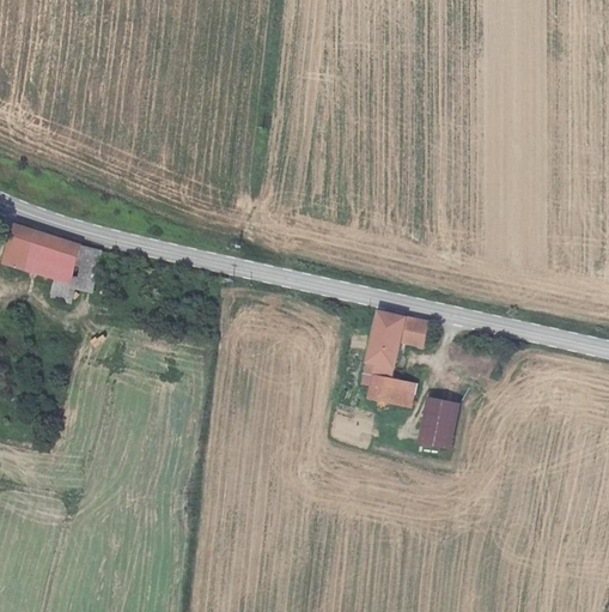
[(2,262),(22,268),(32,242),(77,256),(69,289),(74,290),(92,291),(98,264),(108,266),(110,253),(13,223),(2,262)]
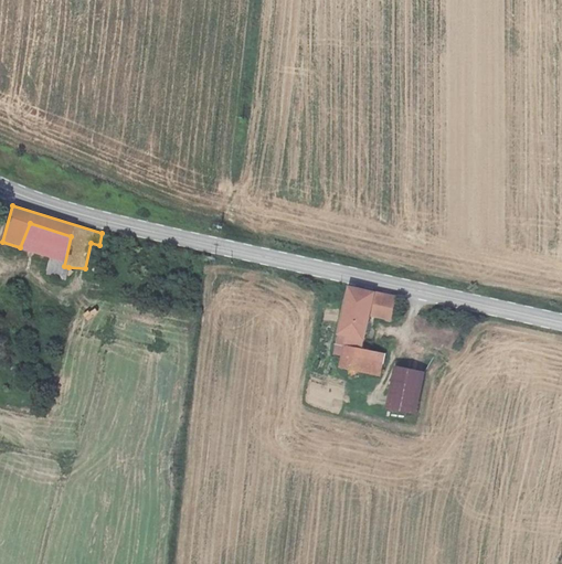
[(30,223),(20,247),(50,256),(43,274),(65,278),(69,267),(64,266),(71,236),(30,223)]
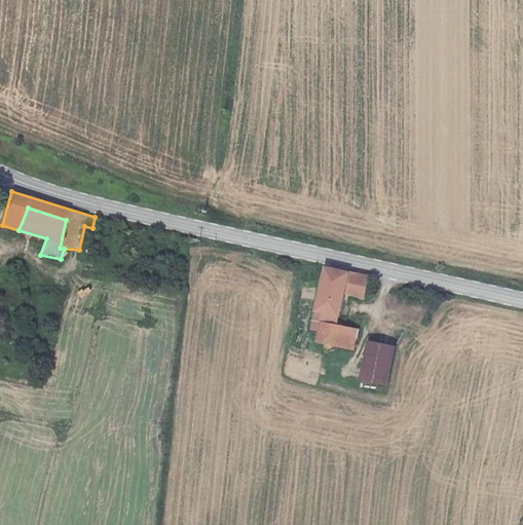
[(316,340),(322,341),(335,344),(352,347),(357,328),(337,324),(343,293),(363,298),(367,275),(324,266),(310,330),(318,331),(316,340)]
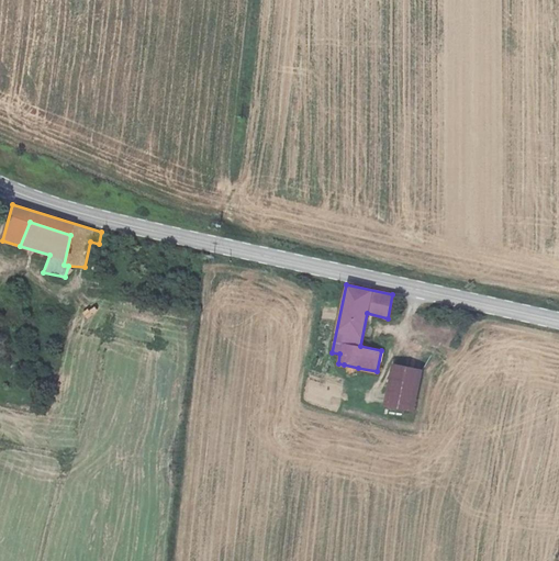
[(390,363),(381,404),(411,411),(420,369),(390,363)]
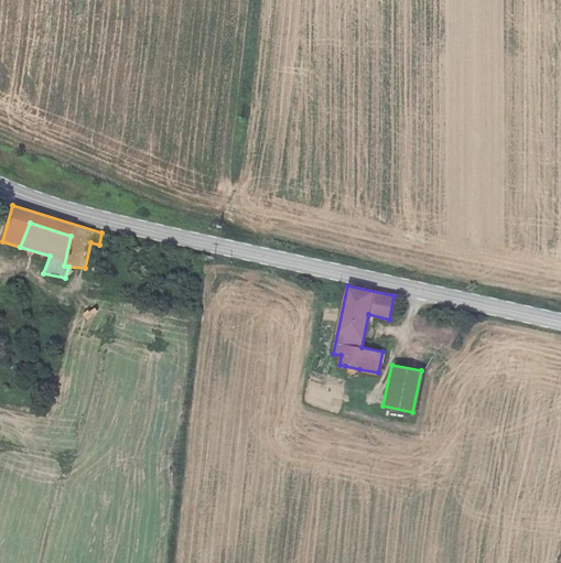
[(357,376),(359,369),(345,366),(344,374),(357,376)]
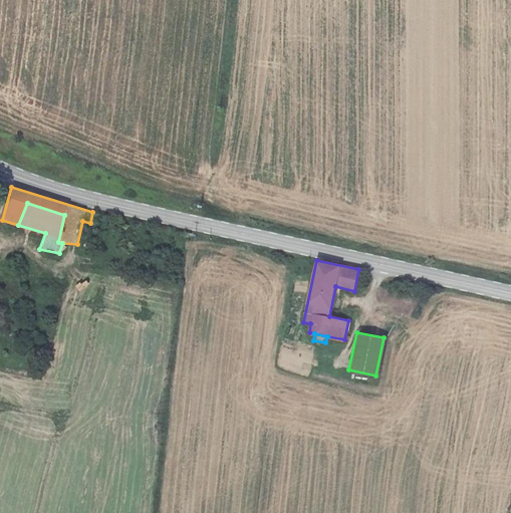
All buildings are outlined.
